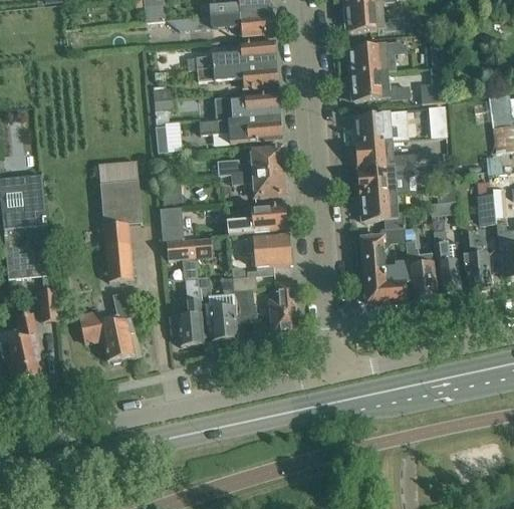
[(144,0),(145,5),(147,21),(167,19),(165,0),(144,0)]
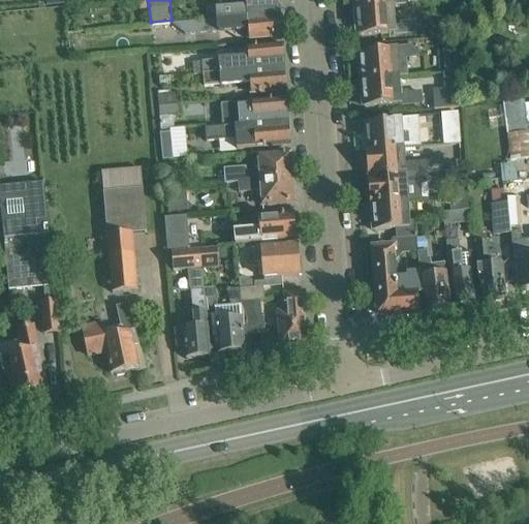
[(218,16),(280,10),(279,0),(246,0),(246,1),(217,3),(218,16)]
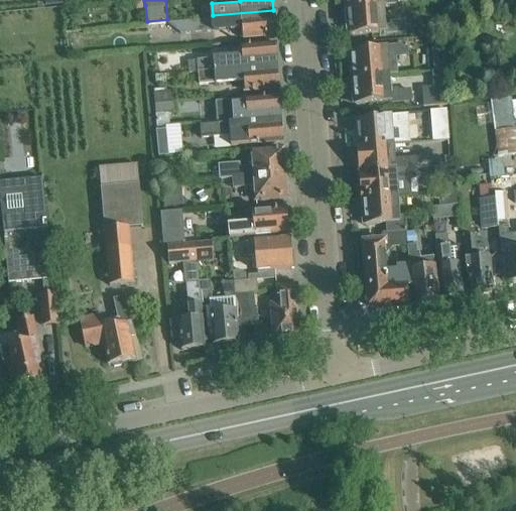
[(385,21),(383,1),(347,4),(348,21),(349,21),(350,31),(385,28),(385,29),(405,27),(404,16),(391,17),(392,20),(385,21)]
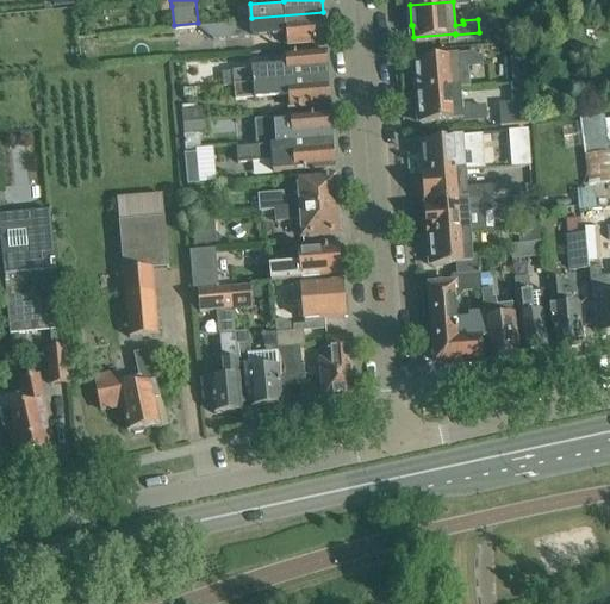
[(323,12),(251,18),(224,19),(224,31),(286,26),(287,41),(324,38),(323,12)]
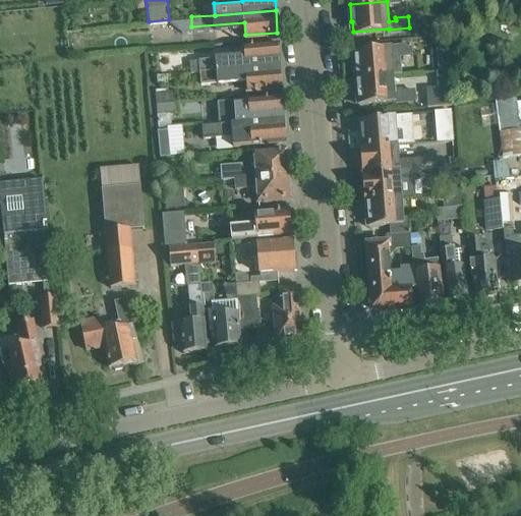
[(199,69),(280,63),(278,40),(243,43),(243,53),(198,57),(199,69)]
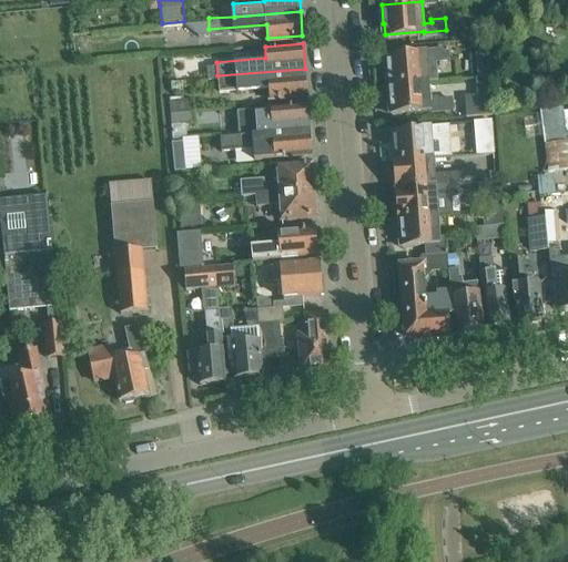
[(387,81),(428,78),(426,53),(434,53),(434,58),(447,57),(447,46),(425,47),(425,49),(386,51),(387,62),(386,62),(387,81)]
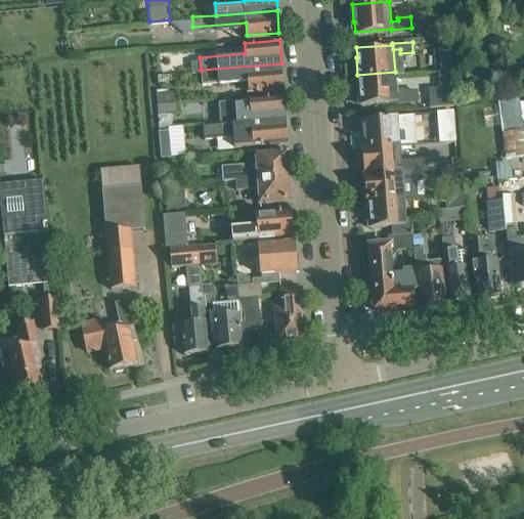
[(453,56),(440,57),(441,68),(453,67),(453,56)]
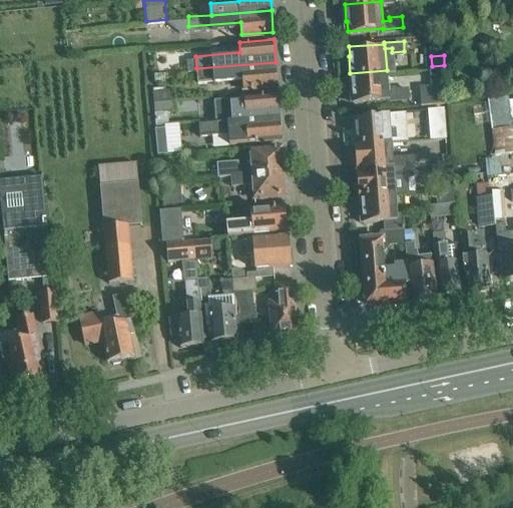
[(276,62),(196,68),(197,79),(242,75),(243,87),(278,84),(276,62)]
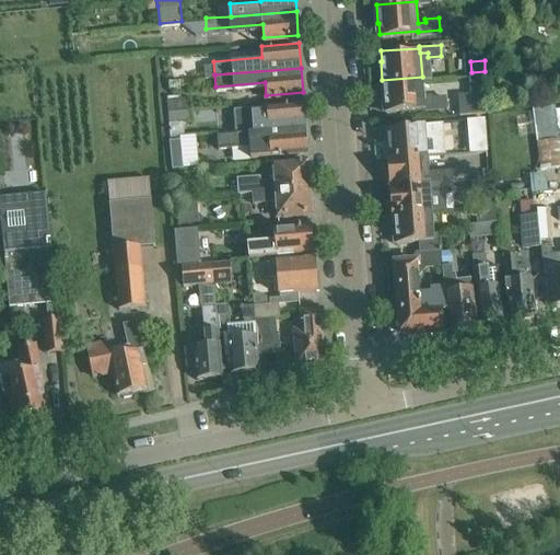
[(422,77),(382,80),(384,99),(385,97),(386,108),(423,105),(423,106),(445,105),(444,93),(430,94),(431,97),(423,99),(422,77)]
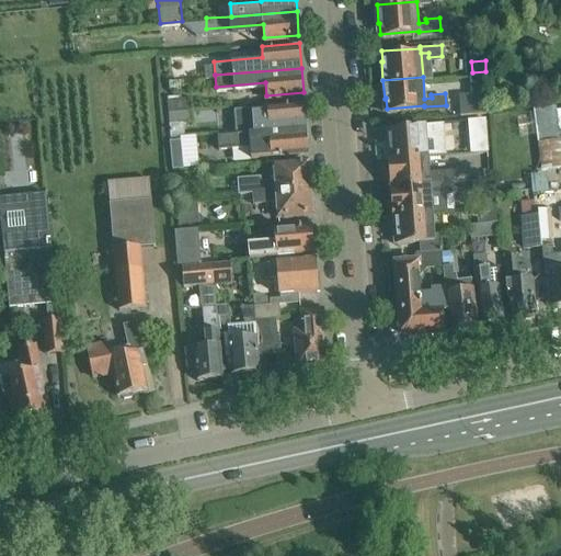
[(487,108),(484,90),(461,92),(462,110),(487,108)]
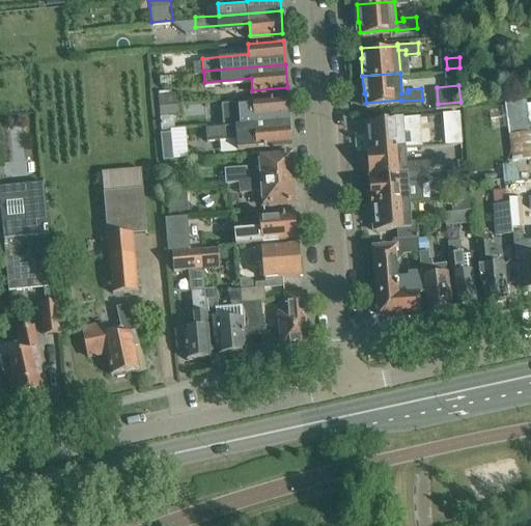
[(160,101),(182,100),(180,88),(159,89),(160,101)]
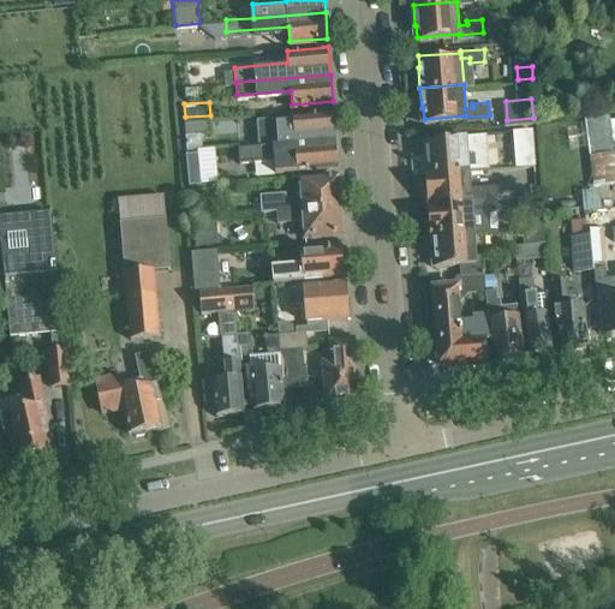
[(261,142),(335,136),(333,111),(292,113),(292,125),(260,127),(261,142)]
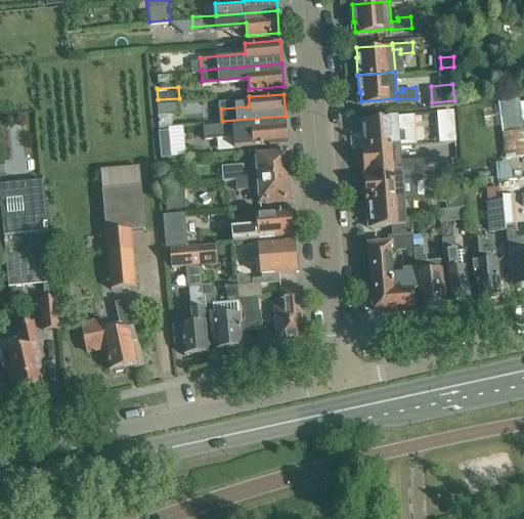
[(523,154),(523,133),(519,96),(497,99),(506,157),(523,154)]
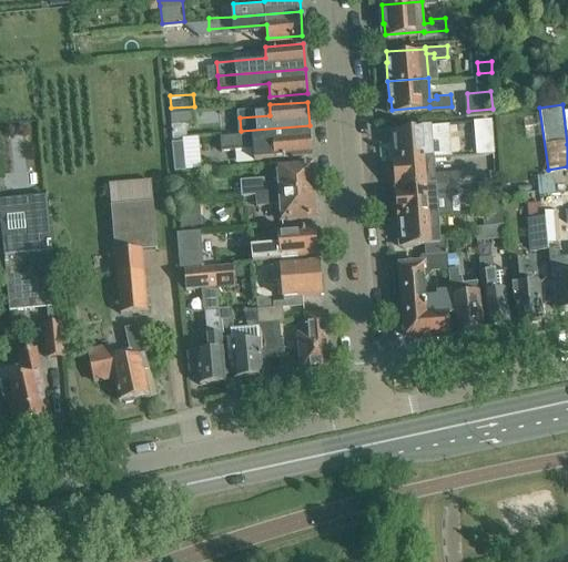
[(194,106),(170,109),(171,120),(195,118),(194,106)]
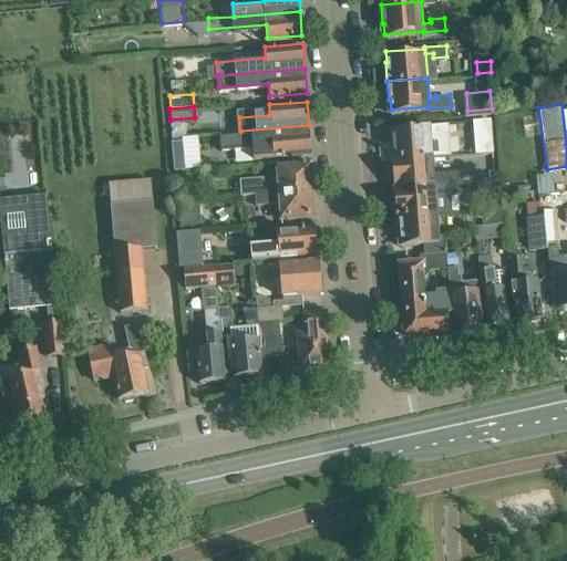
[(393,156),(432,153),(431,130),(437,130),(439,134),(471,132),(470,118),(452,120),(452,121),(429,123),(429,124),(391,127),(393,156)]
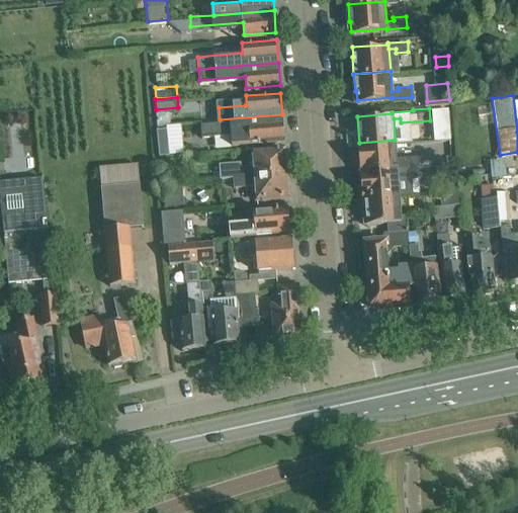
[(282,114),(220,119),(200,121),(201,134),(231,131),(232,143),(284,138),(282,114)]
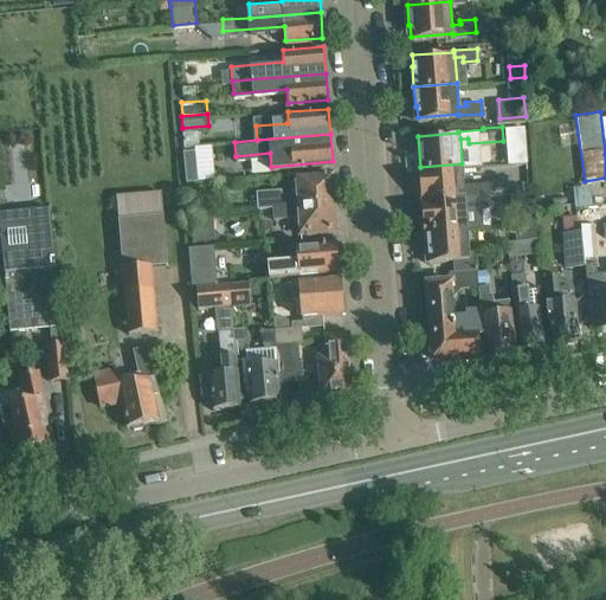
[(200,176),(198,147),(186,148),(188,178),(200,176)]
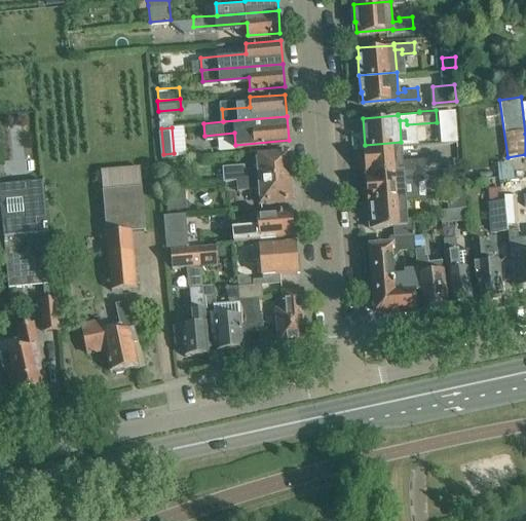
[(401,142),(365,145),(364,145),(366,172),(424,168),(438,166),(437,156),(409,158),(410,162),(403,162),(401,142)]
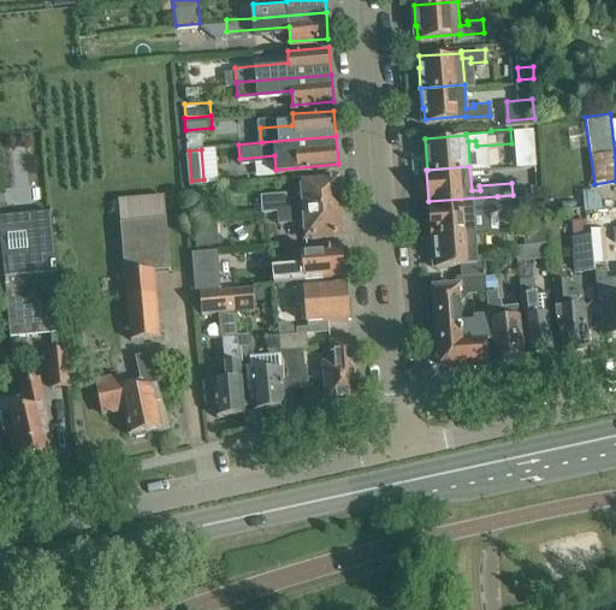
[(276,206),(342,201),(339,173),(300,177),(301,193),(276,195),(274,193),(260,194),(260,208),(276,206)]
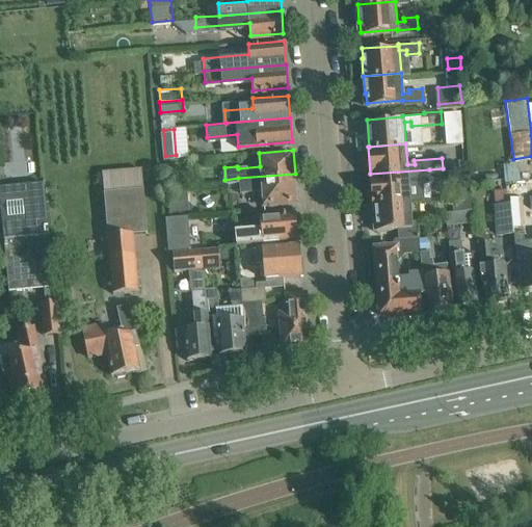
[(104,189),(144,186),(142,167),(103,172),(104,189)]
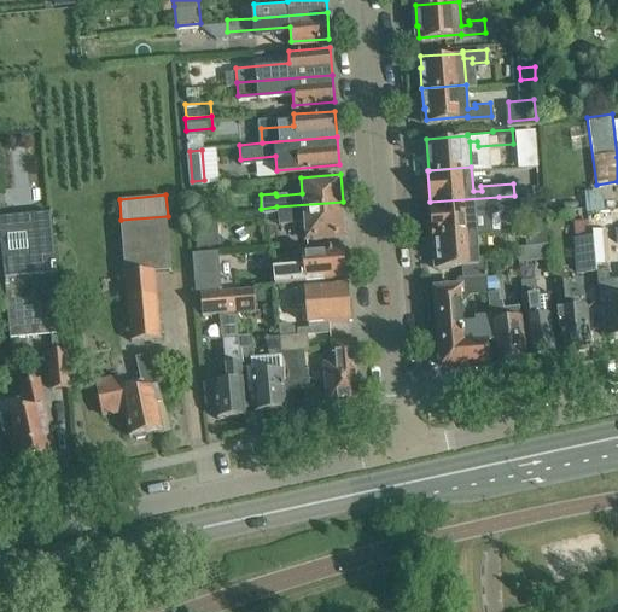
[(499,197),(430,202),(432,234),(433,233),(476,231),(474,203),(482,203),(483,209),(500,208),(499,197)]
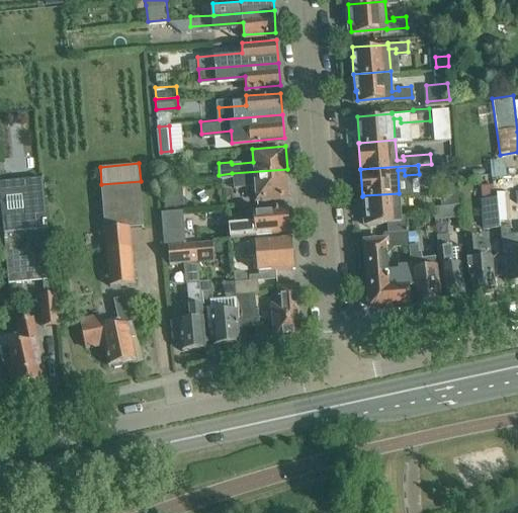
[(289,195),(287,169),(232,173),(233,183),(255,182),(256,197),(289,195)]
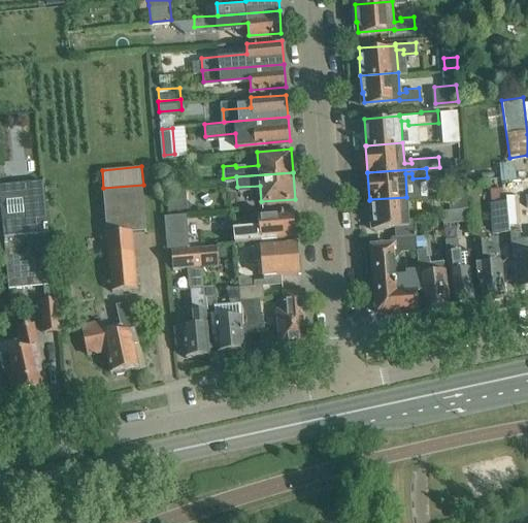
[(0,201),(3,234),(48,230),(43,178),(0,183),(0,201)]
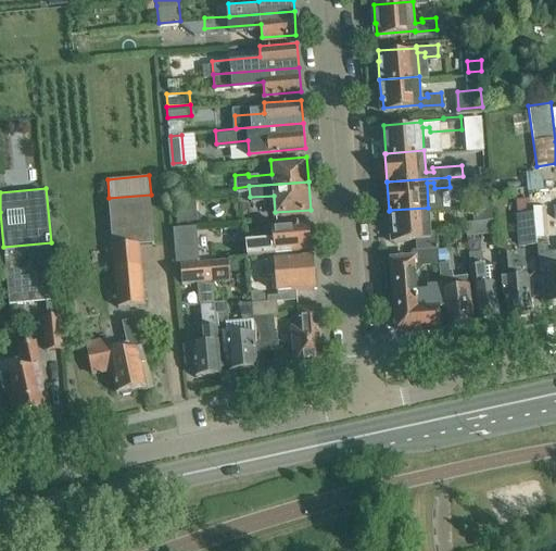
[(155,239),(151,195),(109,198),(119,303),(144,301),(139,240),(155,239)]
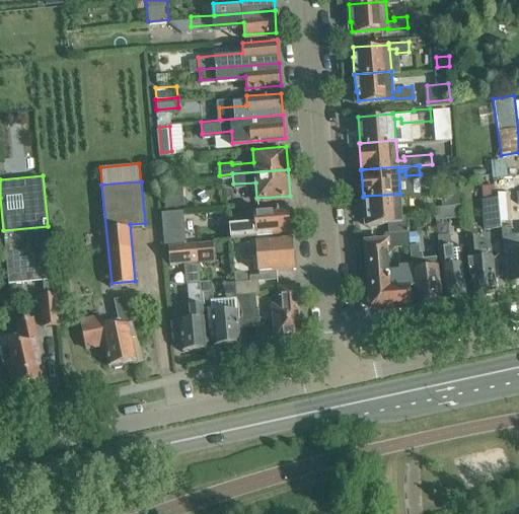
[(457,187),(440,189),(441,205),(459,203),(457,187)]
